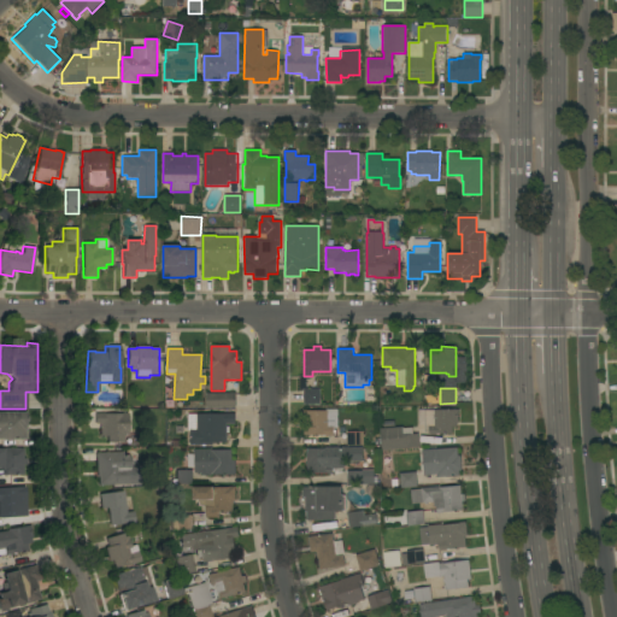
[(321,389),(321,404),(304,404),(304,389),(321,389)]
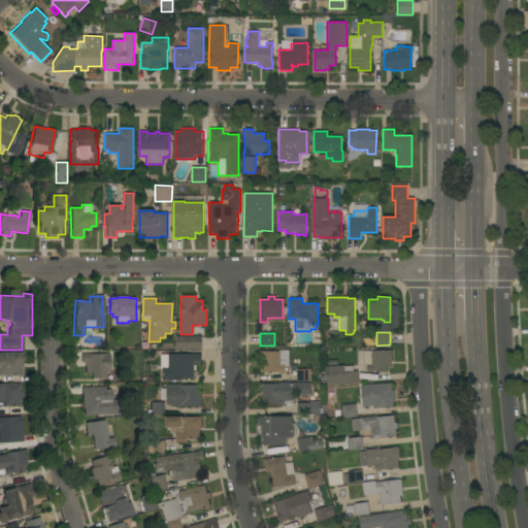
[(201,336),(201,349),(187,349),(183,348),(178,349),(176,349),(176,336),(201,336)]
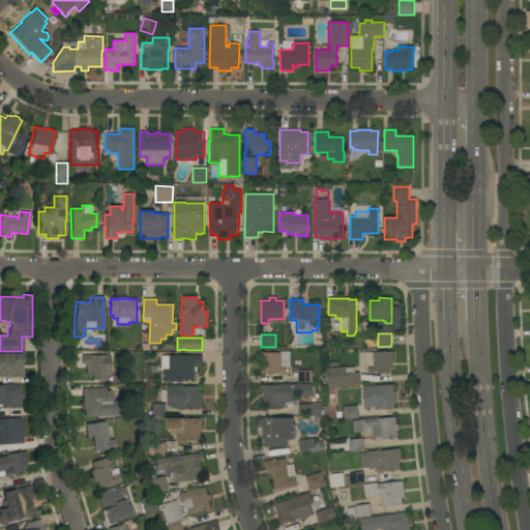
[(291,369),(288,369),(288,367),(287,367),(287,370),(288,370),(288,373),(287,373),(287,375),(280,375),(280,374),(261,374),(260,353),(291,352),(291,369)]
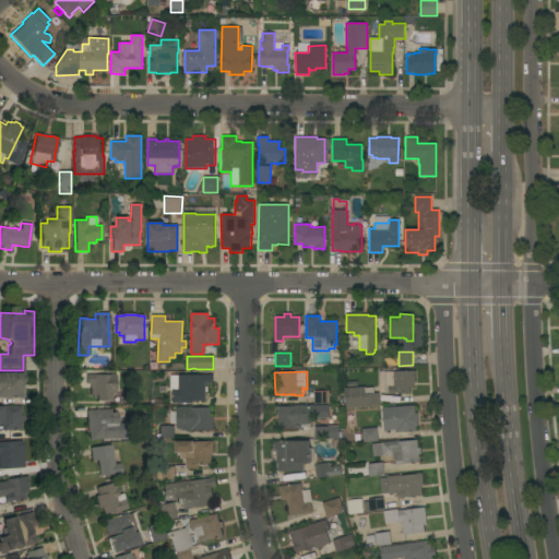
[(379,371),(415,371),(415,375),(415,379),(416,383),(414,383),(414,387),(409,387),(409,393),(395,393),(395,394),(389,394),(389,392),(384,392),(384,385),(379,385),(379,371)]
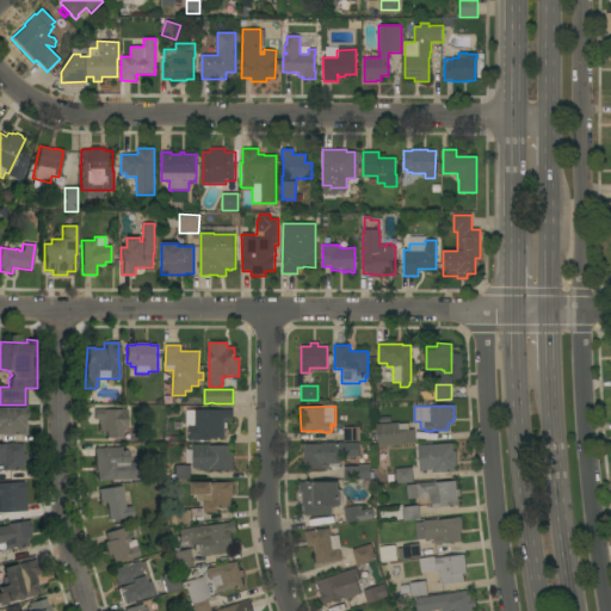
[(0,407),(25,407),(25,412),(28,413),(28,417),(25,418),(25,434),(0,434),(0,407)]
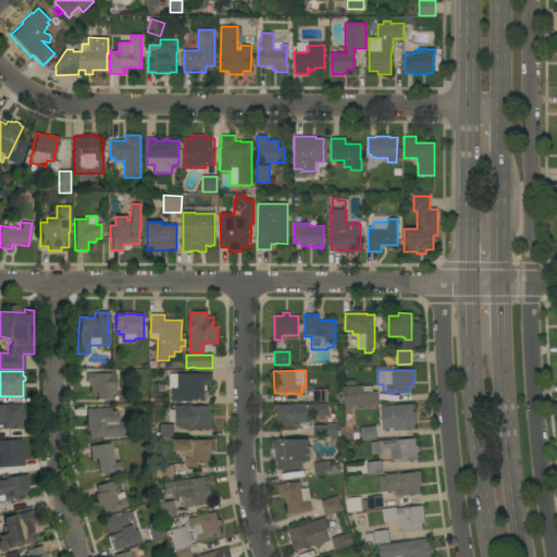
[(89,382),(85,382),(85,373),(94,373),(94,374),(108,373),(114,373),(114,392),(112,392),(112,394),(111,394),(111,399),(97,399),(96,394),(89,394),(89,382)]
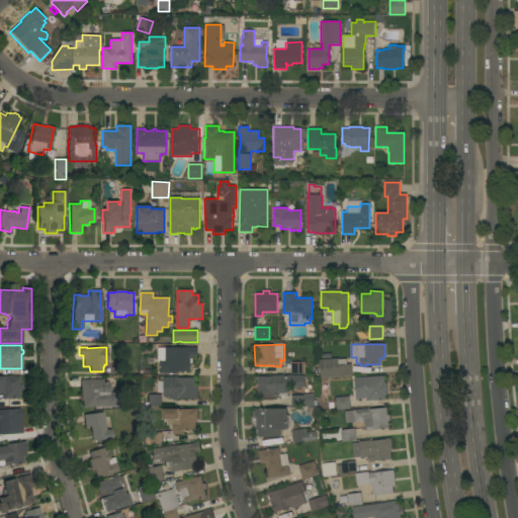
[(190,356),(190,358),(192,358),(192,363),(190,363),(190,371),(178,371),(178,373),(172,373),(172,374),(170,374),(170,373),(160,373),(160,371),(159,371),(159,362),(160,362),(160,361),(158,361),(158,351),(156,351),(156,348),(158,348),(158,347),(165,348),(165,347),(190,347),(197,347),(197,356),(190,356)]
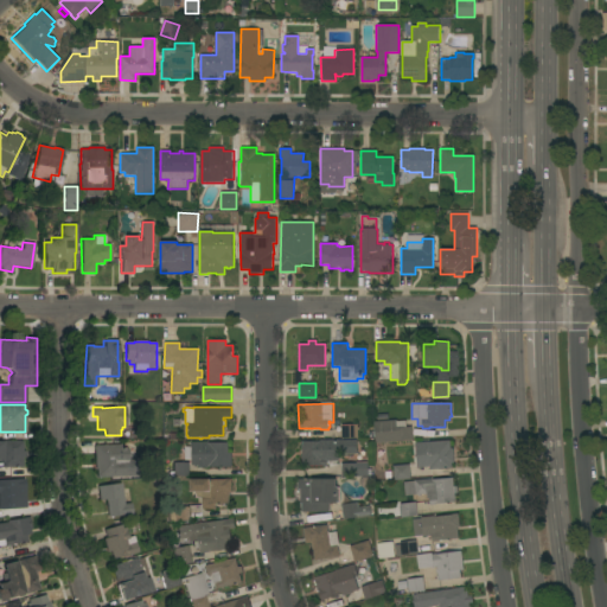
[(374,421),(396,420),(396,422),(406,421),(406,427),(411,427),(413,441),(376,443),(374,421)]
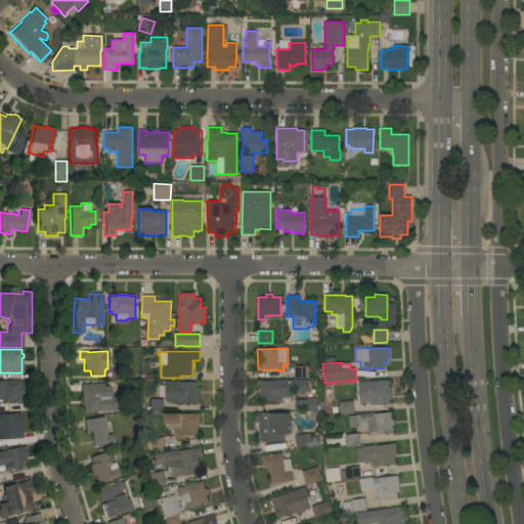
[(309,378),(295,378),(295,366),(308,366),(309,378)]
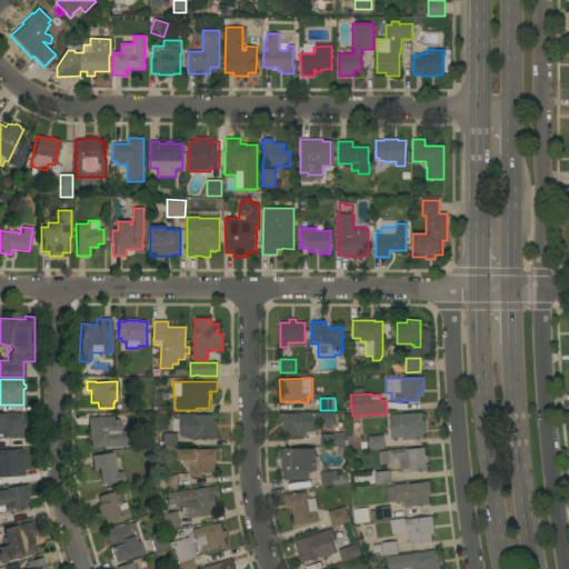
[(335,412),(335,426),(317,426),(317,432),(307,432),(307,437),(301,437),(301,436),(283,436),(283,413),(300,413),(300,412),(335,412)]
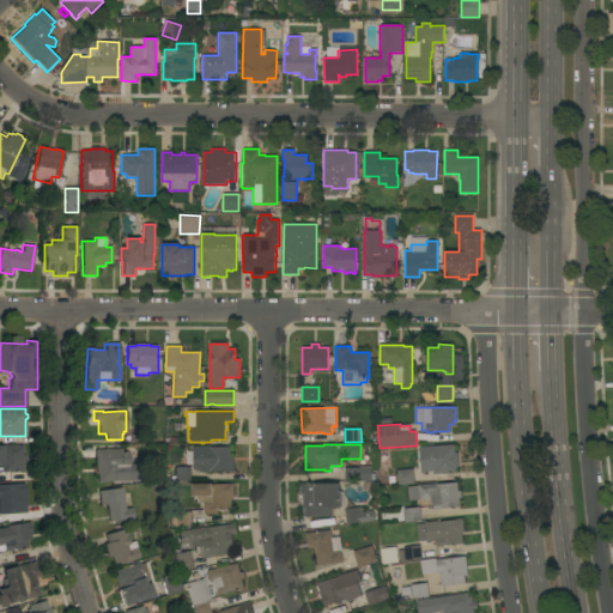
[(454,444),(455,453),(457,453),(459,467),(456,467),(456,472),(434,474),(434,472),(422,472),(419,448),(454,444)]
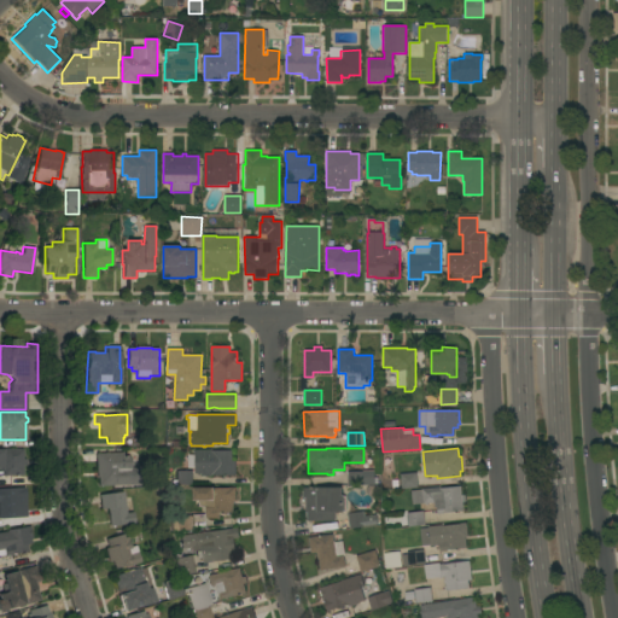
[(22,459),(25,459),(25,466),(22,466),(22,476),(0,476),(0,449),(22,449),(22,459)]
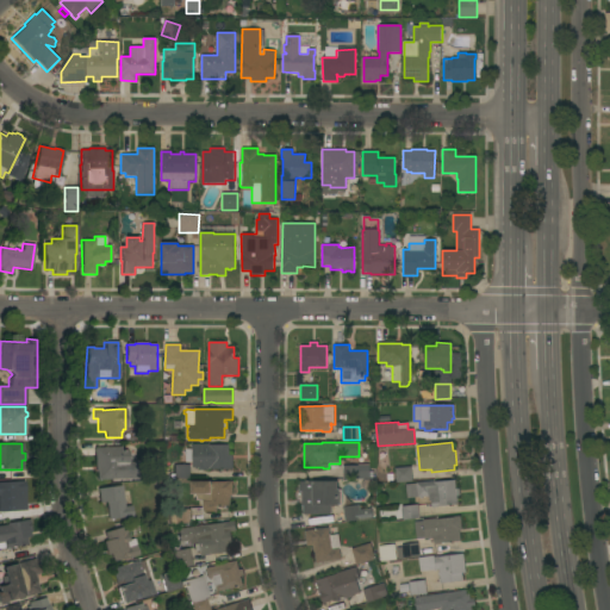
[(192,444),(209,444),(229,444),(229,455),(232,455),(232,470),(199,470),(199,467),(192,467),(192,444)]
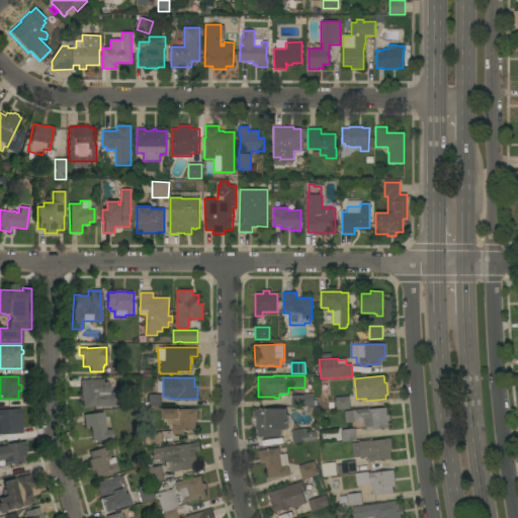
[(82,407),(82,401),(80,401),(80,379),(102,379),(102,382),(107,382),(108,383),(109,383),(109,393),(115,392),(115,406),(82,407)]
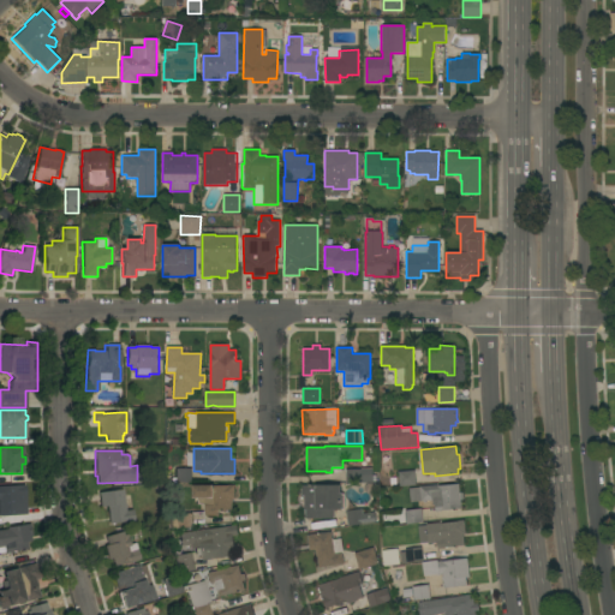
[(192,482),(175,482),(175,469),(192,469),(192,482)]
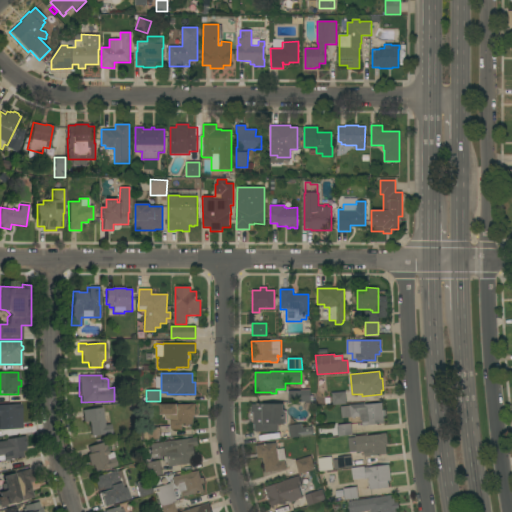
[(288,391),(310,391),(310,396),(313,396),(313,401),(301,401),(301,402),(288,402),(288,391)]
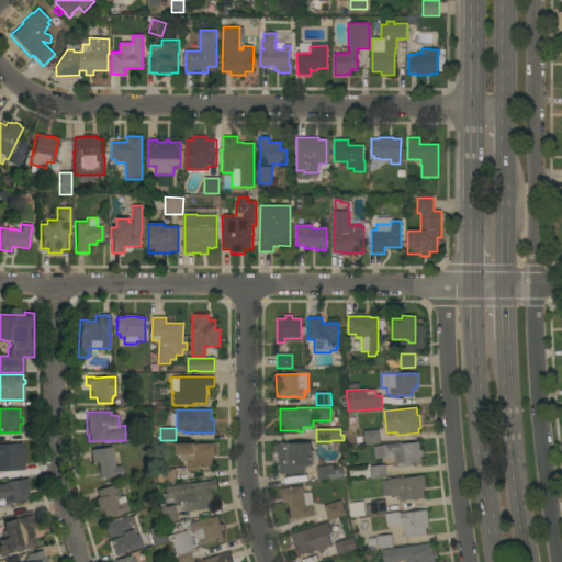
[(379,430),(380,444),(364,445),(363,431),(379,430)]
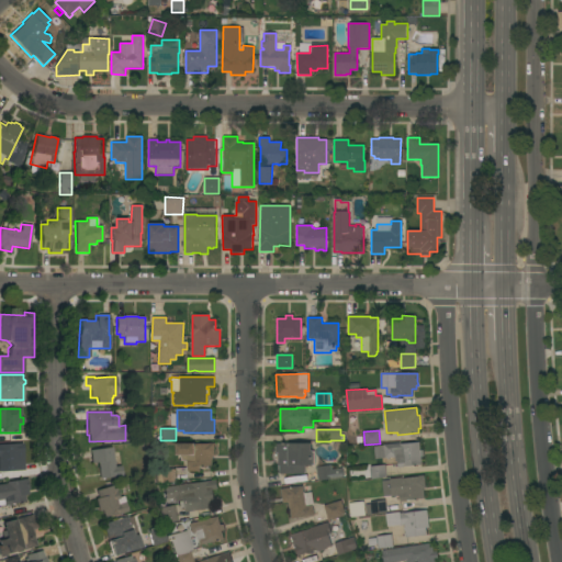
[(0,470),(0,445),(14,445),(14,444),(22,442),(22,452),(14,453),(14,454),(15,454),(15,462),(15,470),(0,470)]
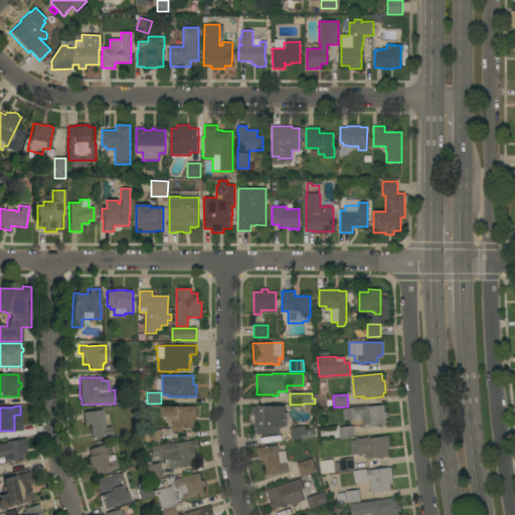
[(342,409),(351,408),(351,407),(367,406),(384,405),(385,412),(388,412),(388,418),(386,418),(386,423),(386,425),(369,427),(369,428),(364,428),(364,426),(355,427),(354,423),(352,423),(352,419),(344,420),(342,409)]
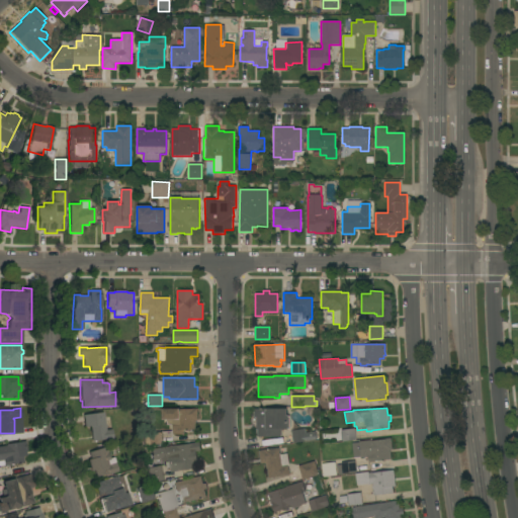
[(162,409),(197,409),(197,421),(195,421),(195,429),(184,429),(183,434),(173,434),(173,424),(168,424),(166,420),(166,419),(162,419),(162,409)]
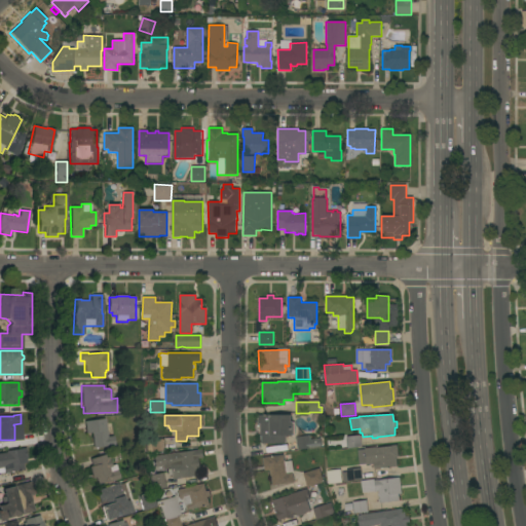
[(261,444),(261,437),(260,437),(260,424),(258,424),(258,415),(291,415),(291,421),(292,421),(292,423),(295,422),(295,436),(292,436),(286,436),(286,443),(261,444)]
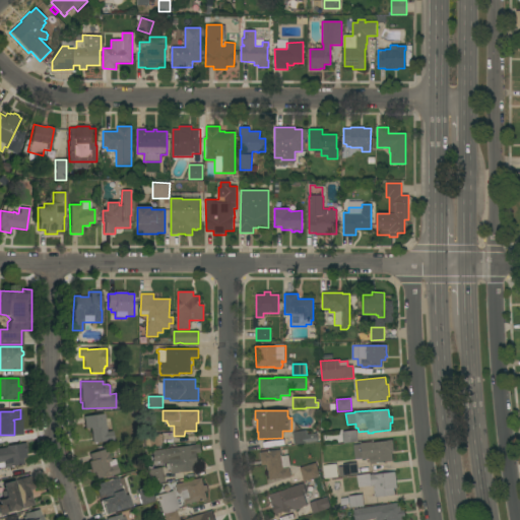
[(90,428),(84,429),(83,416),(103,413),(105,427),(106,427),(106,430),(106,432),(111,431),(113,440),(92,443),(90,428)]
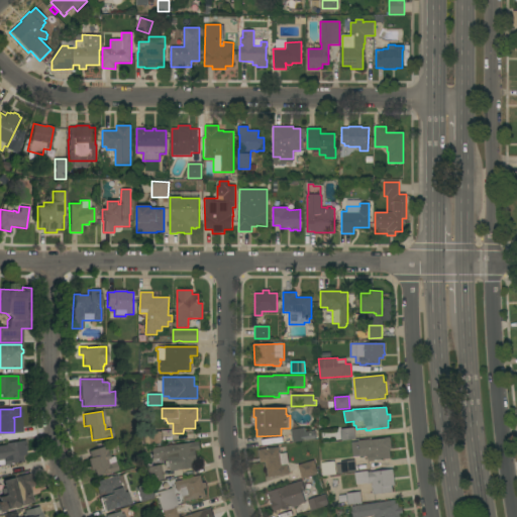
[(293,442),(291,429),(304,427),(305,432),(311,431),(315,430),(316,438),(293,442)]
